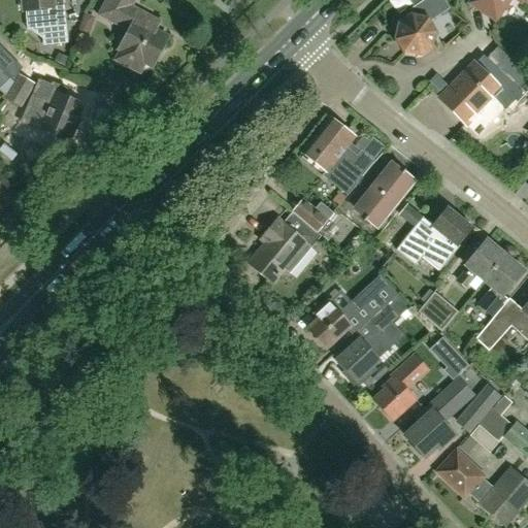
[(63,0),(24,0),(26,12),(40,10),(44,46),(67,44),(63,0)]
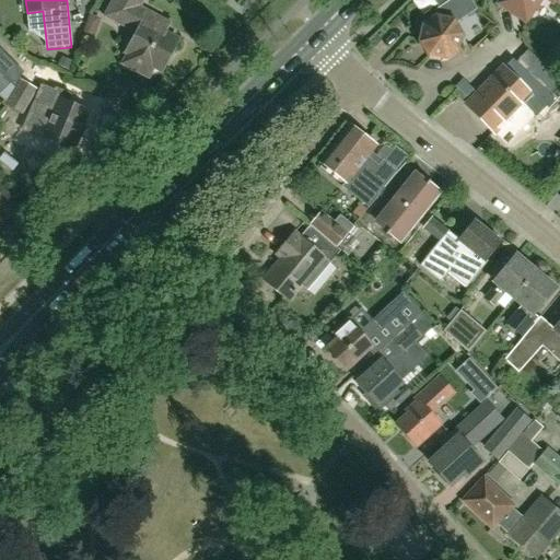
[(147,0),(115,0),(107,16),(137,33),(119,66),(149,81),(154,71),(162,76),(179,42),(165,34),(171,24),(142,9),(147,0)]
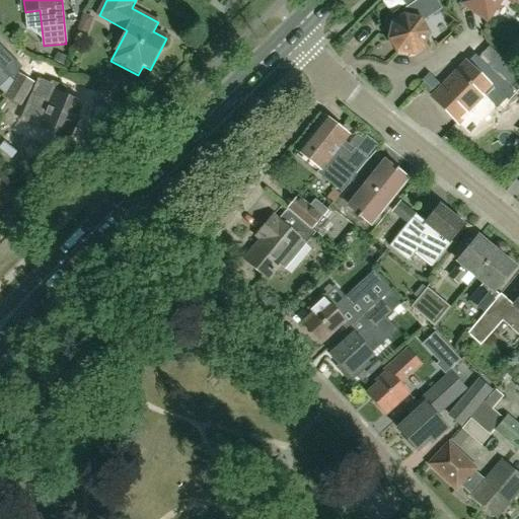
[(422,23),(440,10),(442,9),(435,0),(417,0),(402,10),(404,13),(400,15),(401,16),(393,22),(391,21),(389,27),(390,27),(387,38),(385,38),(386,43),(388,43),(394,51),(392,52),(397,56),(398,54),(408,56),(409,59),(414,58),(414,55),(422,50),(423,51),(427,45),(425,45),(427,36),(429,36),(428,30),(426,30),(422,23)]
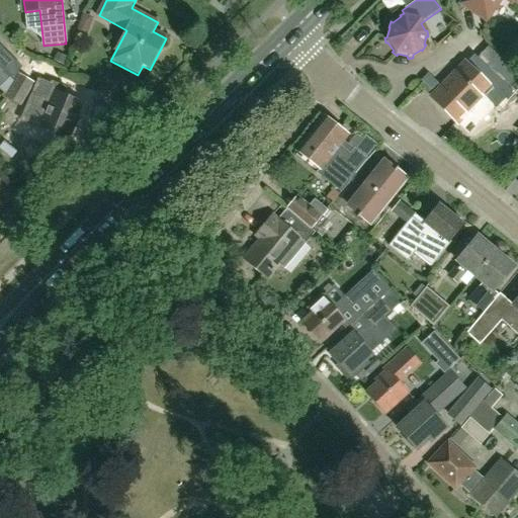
[(462,0),(461,3),(487,20),(500,0),(462,0)]
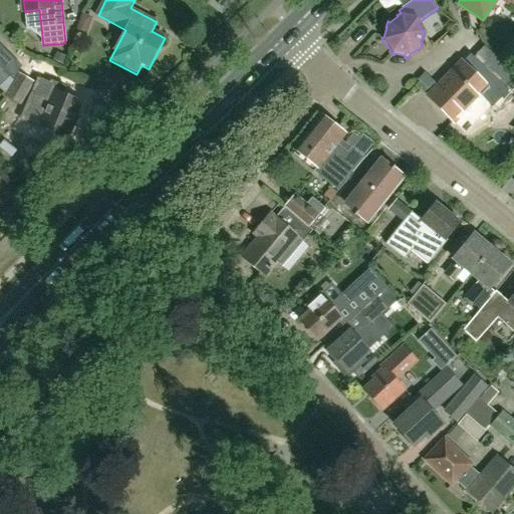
[(0,89),(7,96),(16,79),(15,78),(22,66),(2,46),(0,44),(0,89)]
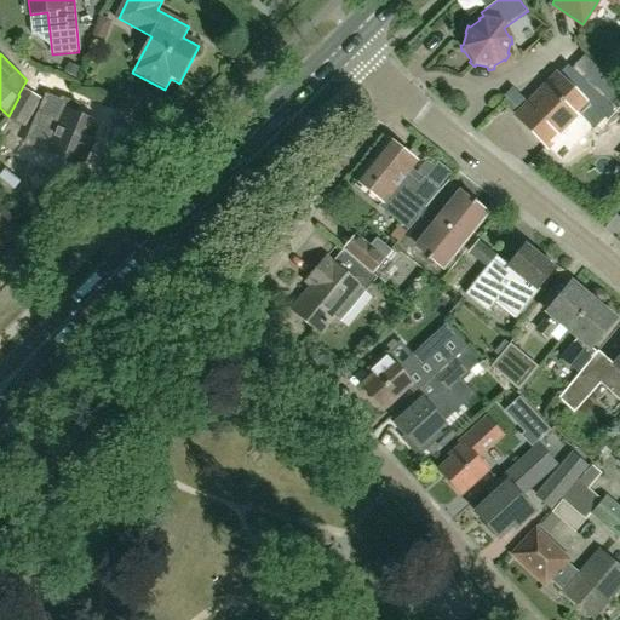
[(557,76),(516,118),(546,148),(587,107),(557,76)]
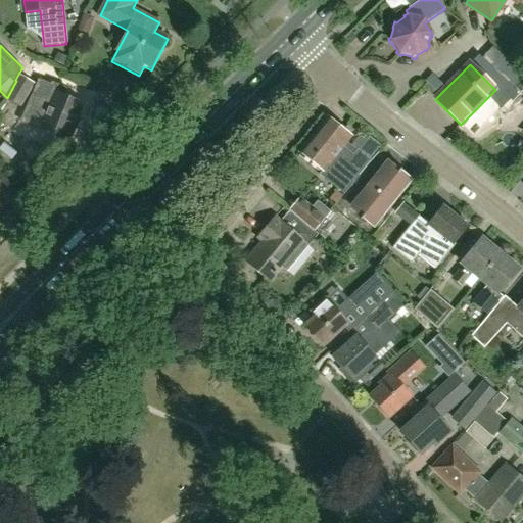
[(19,77),(7,99),(18,106),(32,84),(19,77)]
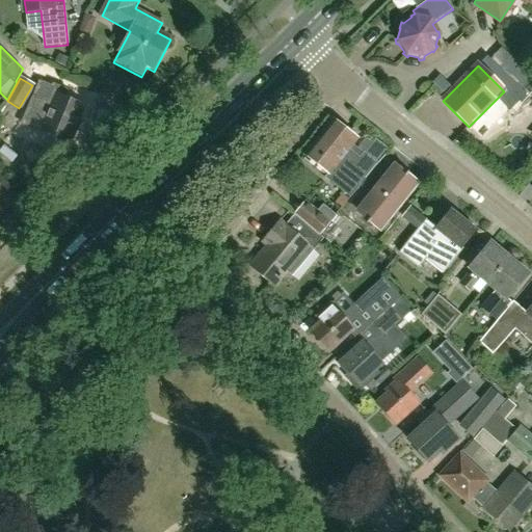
[(75,125),(82,105),(57,95),(42,131),(70,142),(77,126),(75,125)]
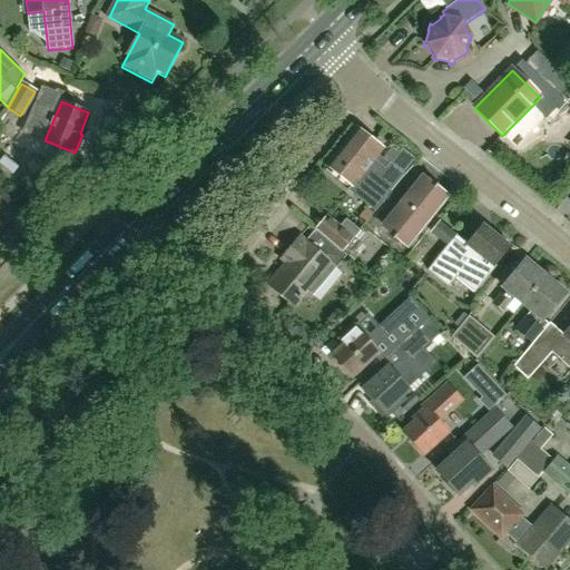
[(340,147),(391,187),(401,175),(390,165),(384,170),(373,161),(382,149),(355,128),(340,147)]
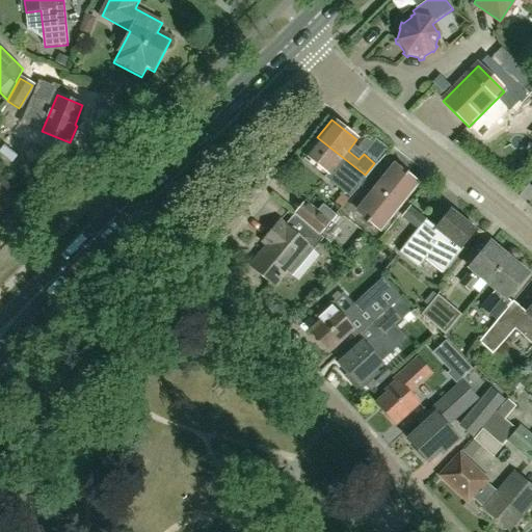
[(322,175),(326,174),(328,176),(334,168),(356,186),(365,175),(317,137),(303,155),(317,166),(317,170),(322,175)]
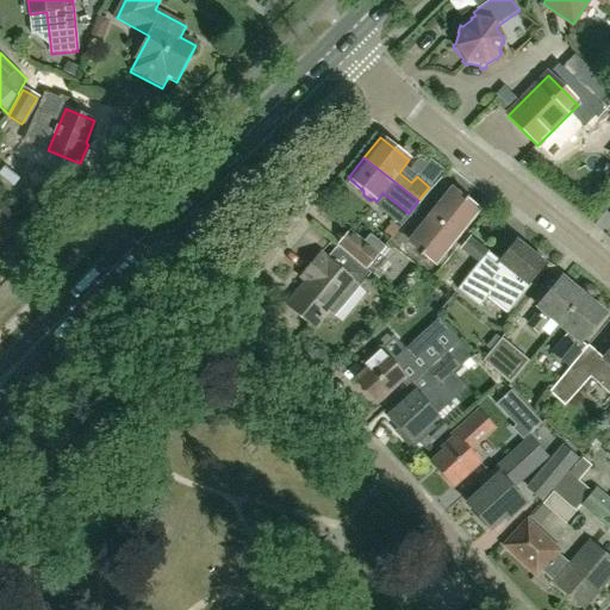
[(437,266),(479,213),(452,191),(409,242),(437,266)]
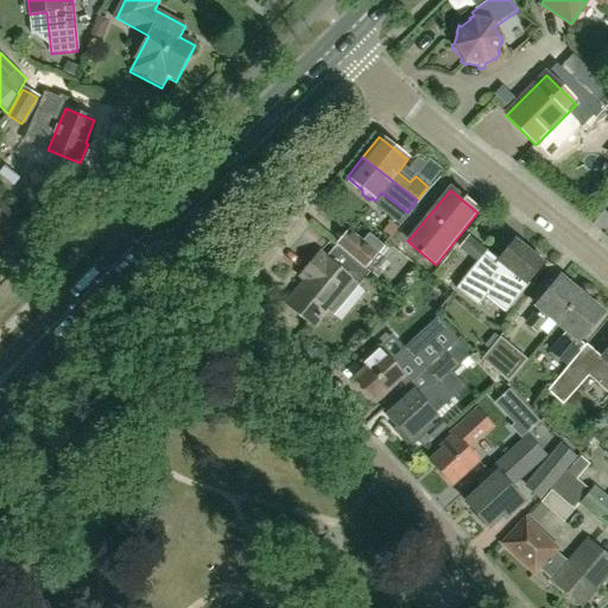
[(336,246),(365,270),(378,254),(348,232),(336,246)]
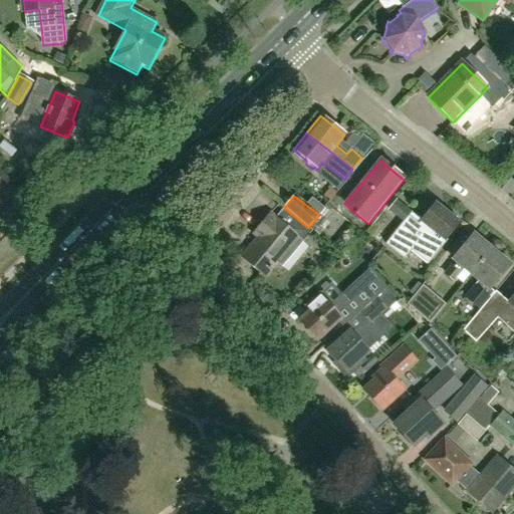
[(404,222),(407,218),(411,214),(396,202),(389,210),(404,222)]
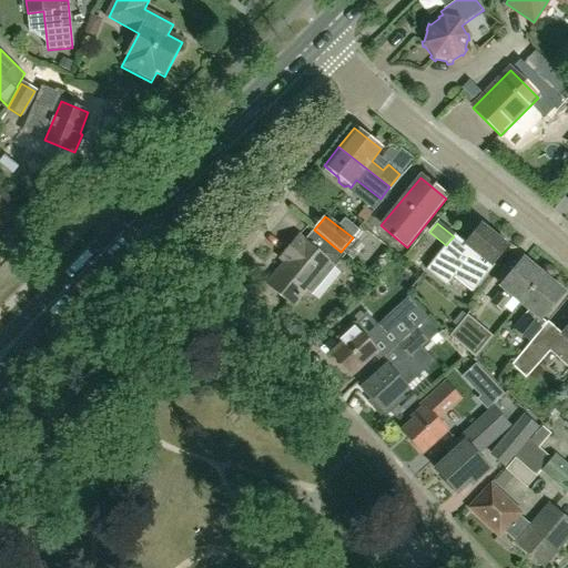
[(344,255),(341,252),(314,230),(308,225),(298,237),(280,259),(286,264),(267,285),(292,306),(305,290),(312,295),(334,267),(344,255)]
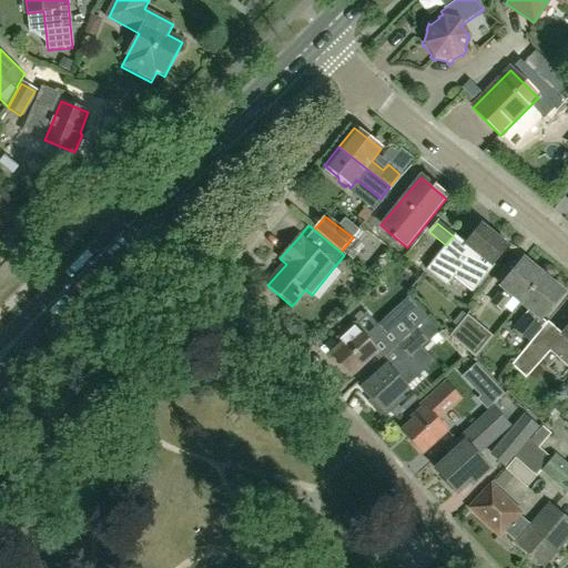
[(449,241),(446,245),(426,271),(446,287),(455,279),(473,293),(493,269),(490,266),(506,247),(504,245),(505,242),(498,236),(496,239),(479,225),(463,245),(465,246),(460,251),(449,241)]
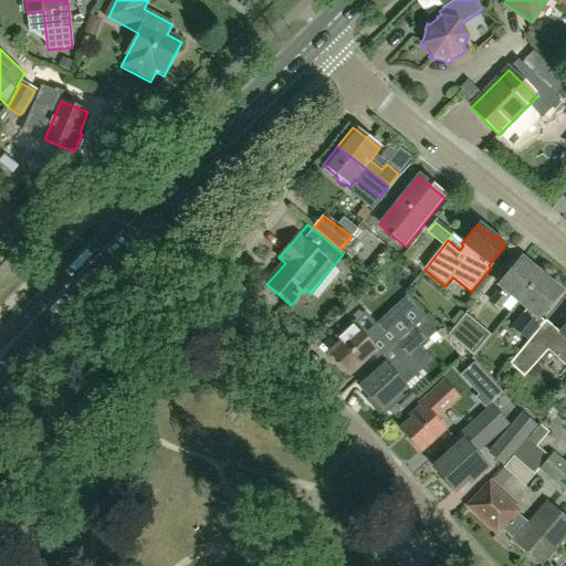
[(511,295),(519,303),(542,276),(521,259),(499,285),(502,289),(491,302),(499,310),(511,295)]
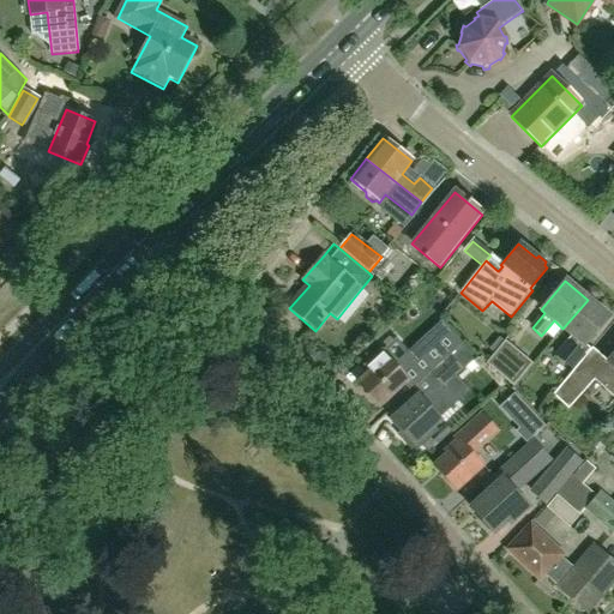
[(593,350),(585,344),(608,318),(588,300),(563,329),(571,335),(554,356),(573,373),(582,362),(593,350)]
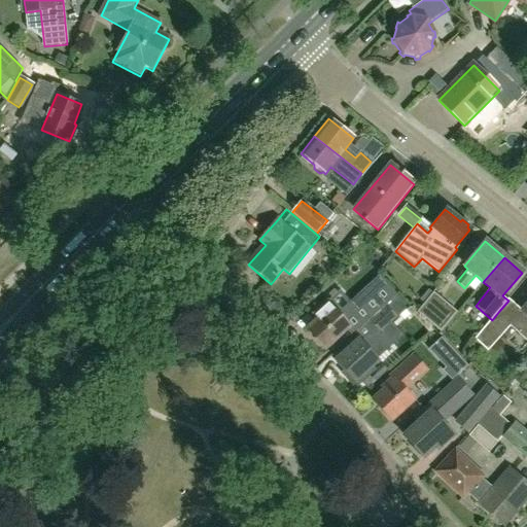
[(369,321),(370,321),(397,295),(377,275),(370,282),(349,302),(352,306),(348,310),(341,317),(327,303),(314,315),(318,320),(307,329),(325,349),(346,330),(350,326),(347,324),(353,318),(362,327),(369,321)]
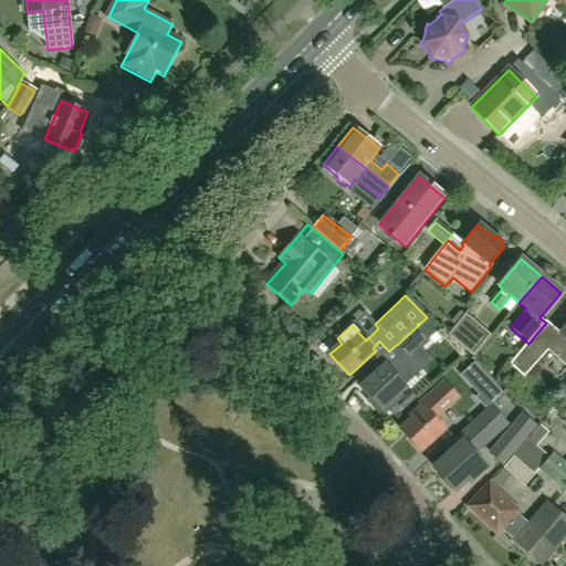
[(463,315),(456,324),(448,334),(473,355),(491,334),(464,313),(463,315)]
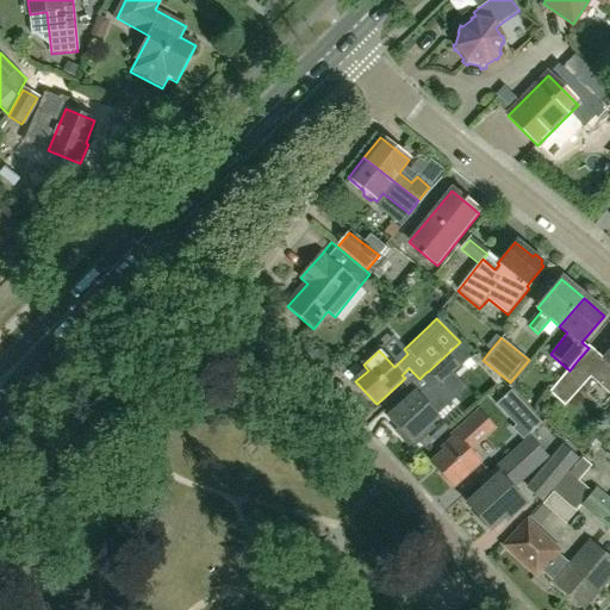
[(435,416),(437,414),(449,402),(439,391),(442,387),(440,384),(471,355),(460,342),(428,372),(436,380),(418,397),(416,394),(390,419),(399,430),(396,434),(411,449),(434,429),(429,424),(437,417),(435,416)]
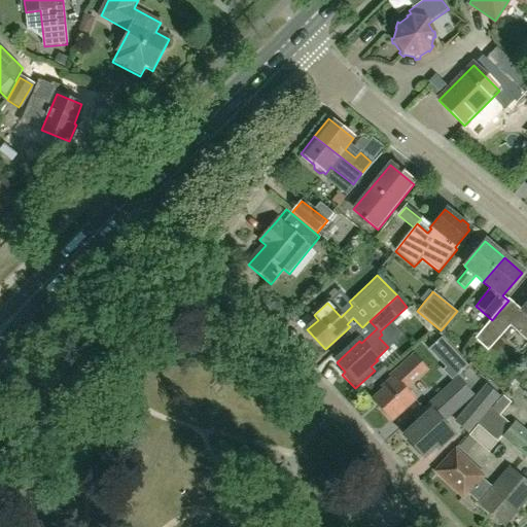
[(512,322),(499,311),(492,320),(476,341),(488,352),(510,326),(526,342),(526,304),(520,312),(521,312),(512,322)]
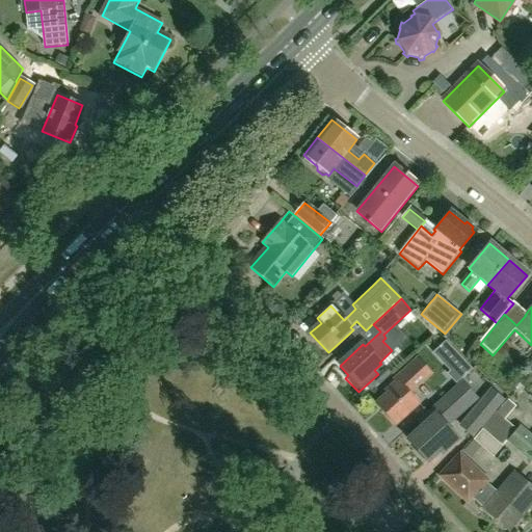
[(462,357),(450,370),(447,373),(456,382),(472,368),(462,357)]
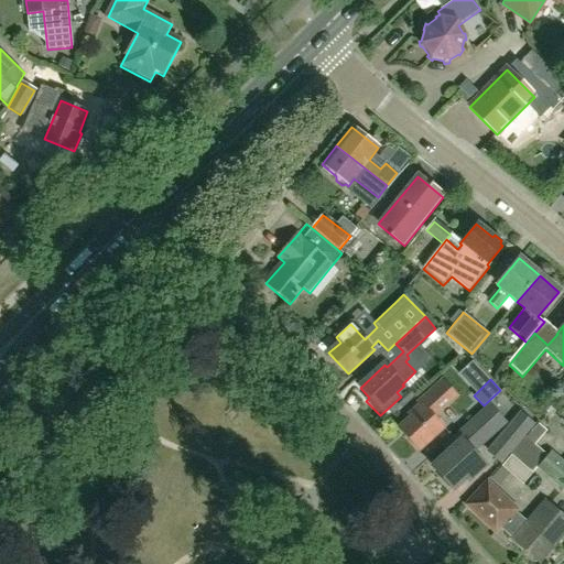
[(398,429),(418,451),(443,427),(431,415),(442,405),(432,394),(410,415),(411,416),(398,429)]
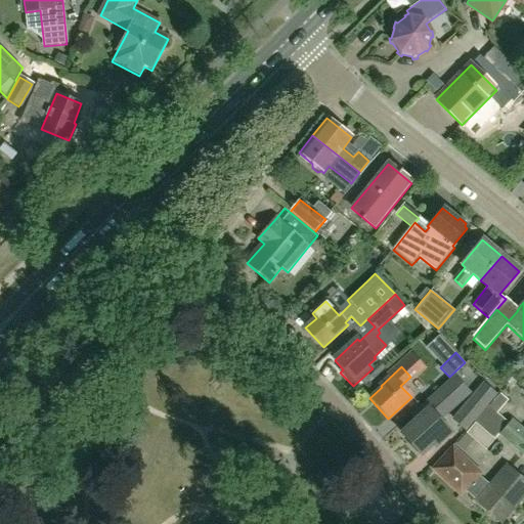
[(417,453),(419,452),(422,455),(433,444),(435,447),(450,432),(439,420),(469,393),(454,378),(412,417),(417,421),(402,434),(411,444),(409,446),(417,453)]
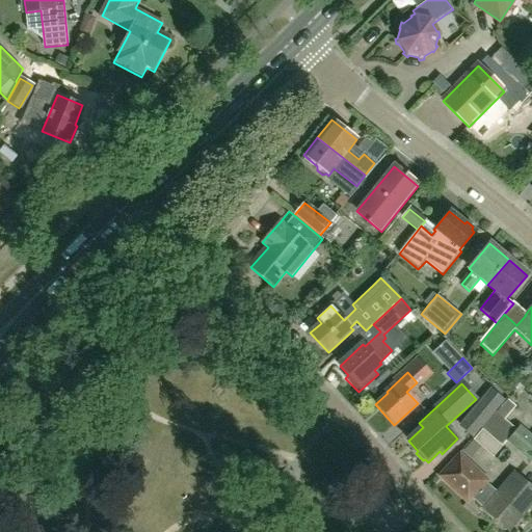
[(490,391),(460,426),(472,435),(502,400),(490,391)]
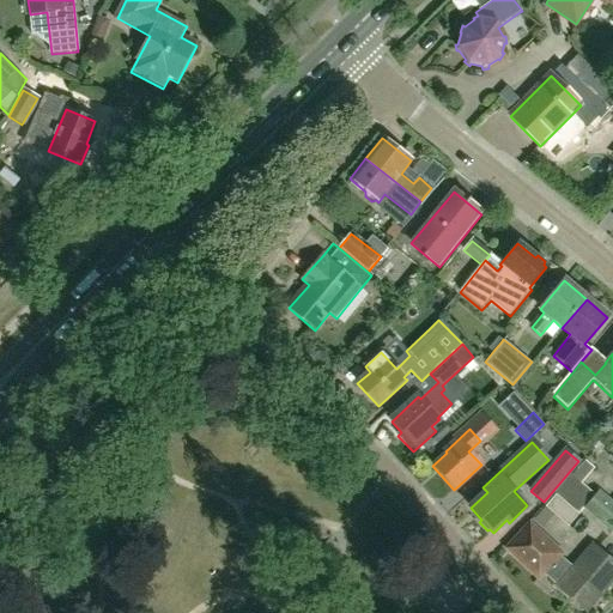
[(578,515),(587,505),(612,529),(612,501),(600,491),(595,497),(582,484),(594,468),(586,461),(572,475),(571,475),(554,495),(556,495),(554,496),(578,515)]
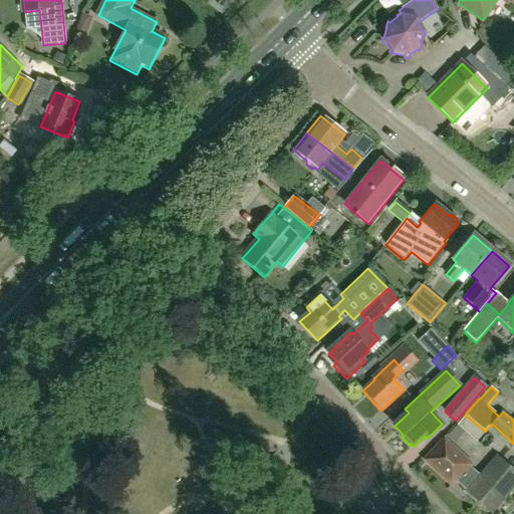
[(476,442),(485,432),(465,416),(447,438),(455,444),(465,432),(476,442)]
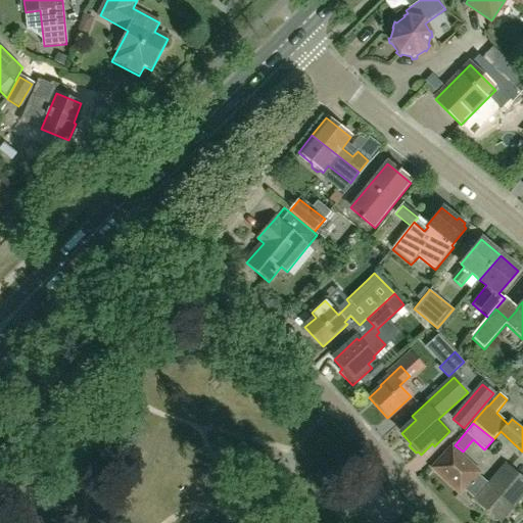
[(459,456),(453,448),(433,469),(440,475),(460,493),(464,489),(472,496),(471,497),(493,516),(502,507),(508,512),(522,492),(522,481),(506,467),(489,485),(484,481),(484,482),(476,476),(478,474),(459,456)]
